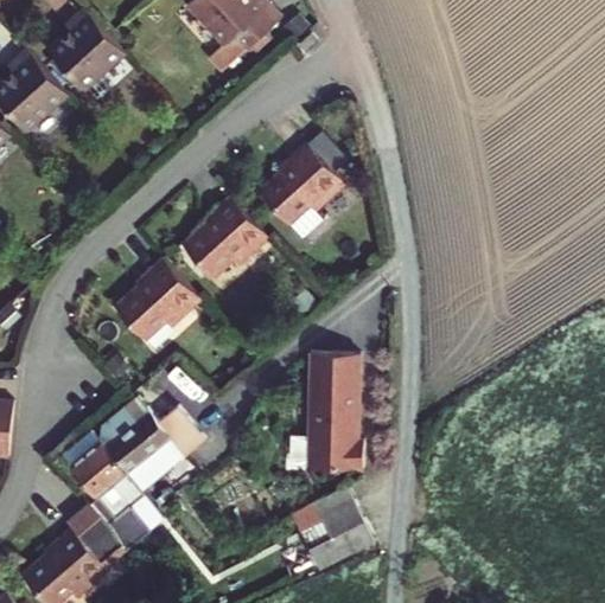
[(191,0),(186,5),(222,46),(214,53),(225,68),(244,50),(281,19),(263,0),(191,0)]
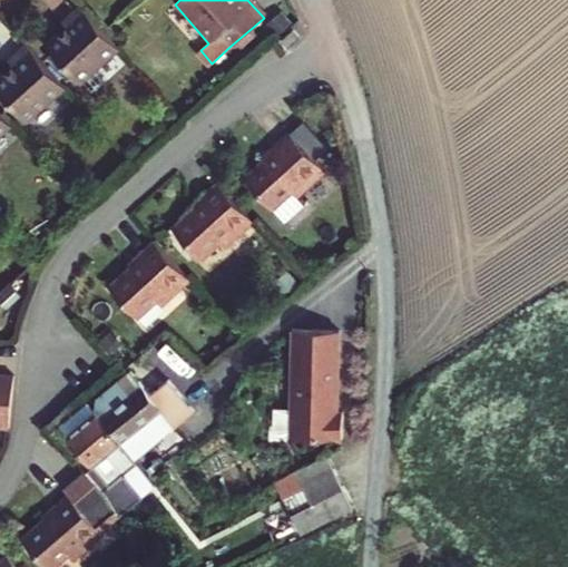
[(116,52),(104,38),(77,11),(64,23),(69,28),(64,33),(43,52),(78,88),(116,52)]
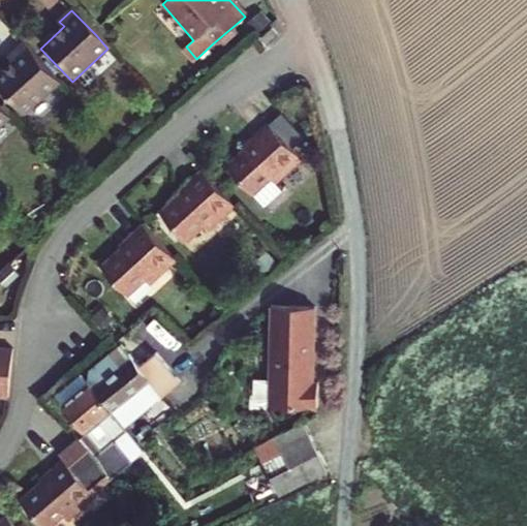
[(55,26),(59,31),(64,26),(59,22),(55,26)]
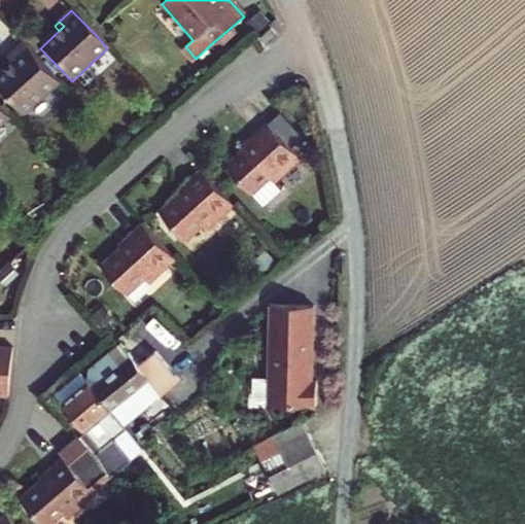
[(275,38),(269,32),(258,41),(265,48),(275,38)]
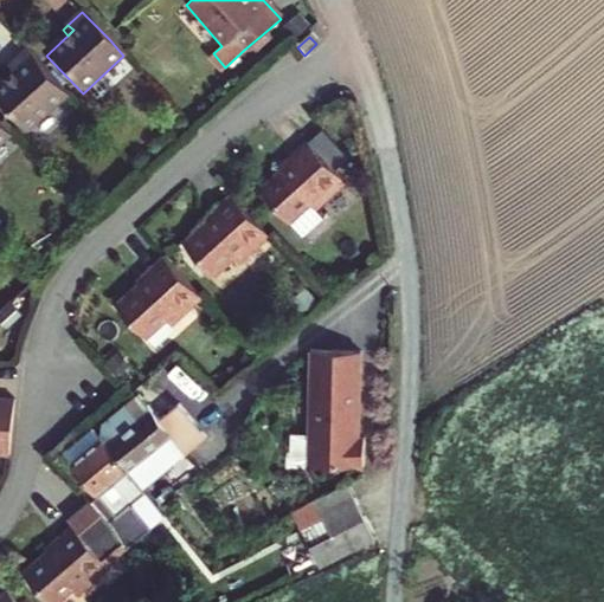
[(14,71),(8,76),(0,84),(0,109),(24,134),(64,97),(23,52),(8,66),(14,71)]
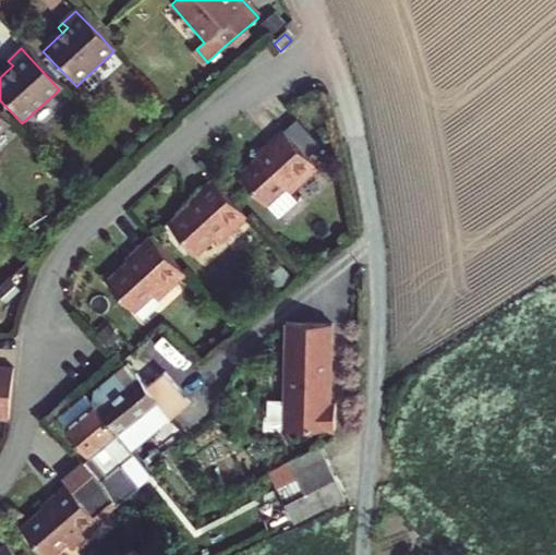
[(3,64),(8,70),(13,65),(8,61),(3,64)]
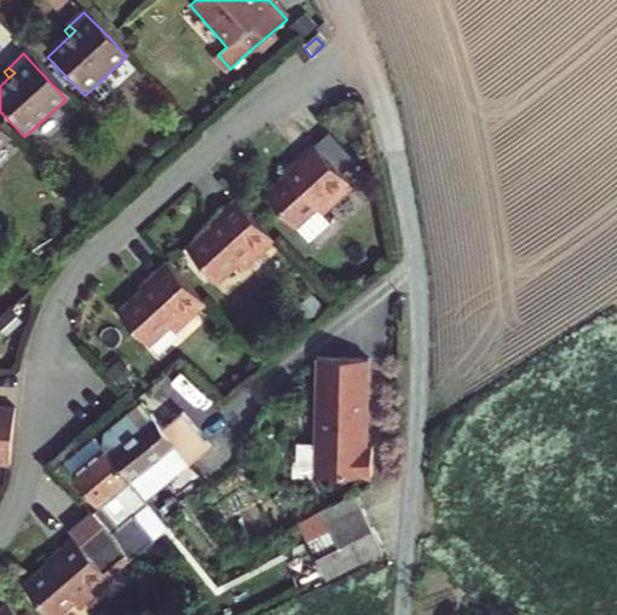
[(327,137),(313,149),(339,178),(353,164),(327,137)]
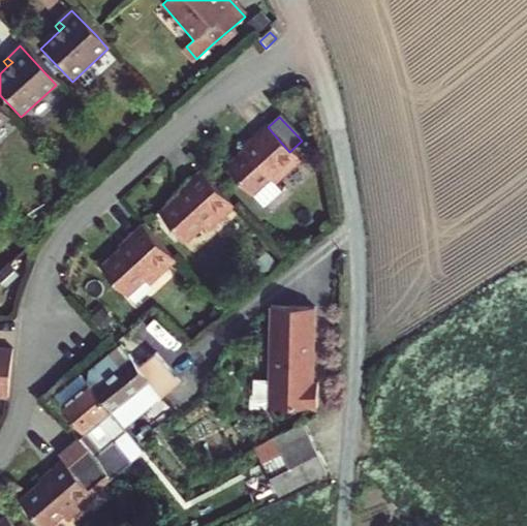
[(255,142),(225,167),(252,197),(270,181),(274,185),(300,162),(289,152),(268,127),(267,126),(253,138),(255,142)]
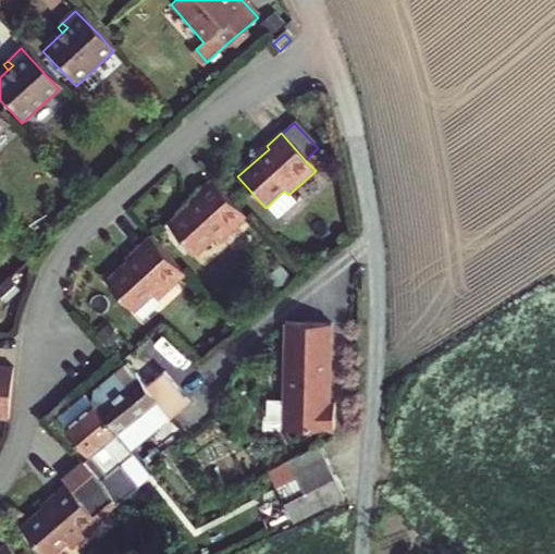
[(246,219),(211,182),(197,195),(198,197),(167,225),(195,256),(213,239),(218,245),(246,219)]
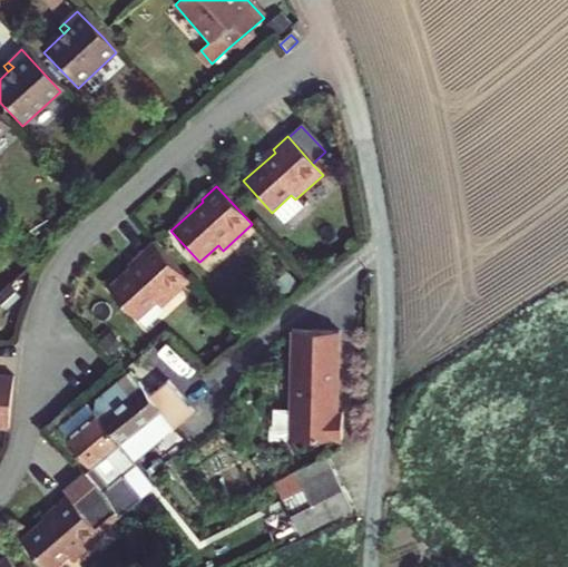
[(358,244),(352,238),(341,248),(346,255),(358,244)]
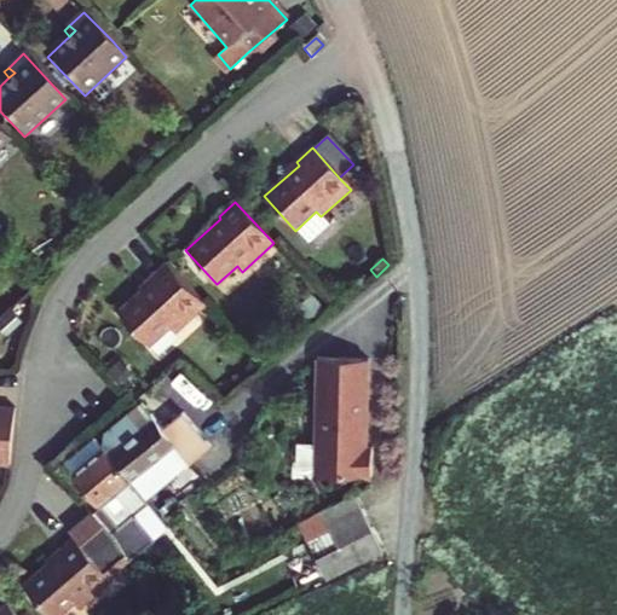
[(203,307),(165,265),(149,279),(151,282),(116,313),(148,348),(168,329),(173,335),(203,307)]
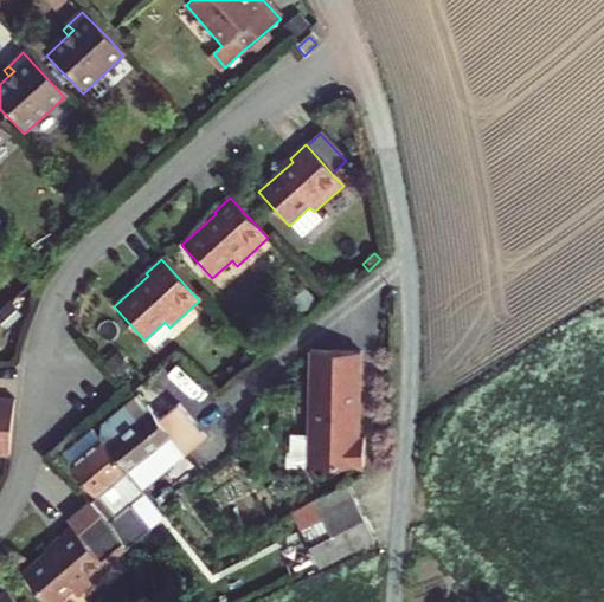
[(352,432),(354,432),(357,355),(308,354),(306,439),(306,467),(306,468),(360,471),(360,442),(352,442),(352,432)]
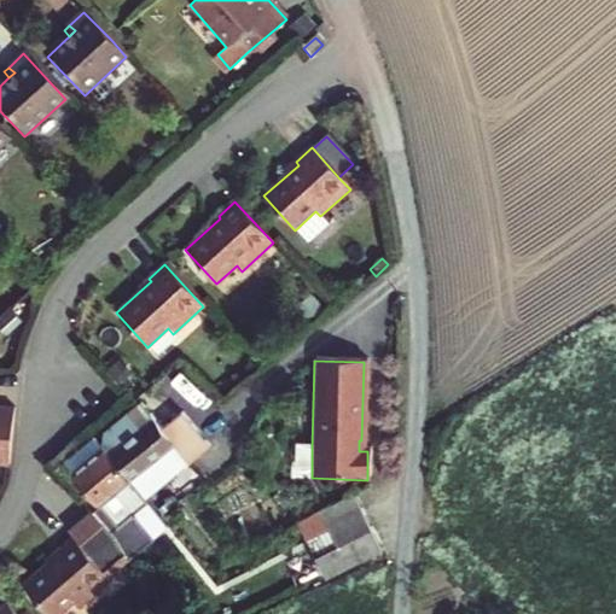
[(129,483),(163,455),(173,448),(161,432),(138,408),(104,437),(102,449),(129,483)]
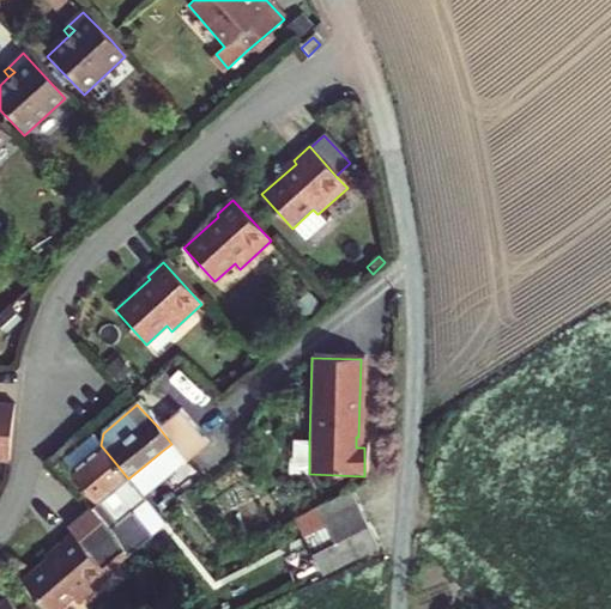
[(0,463),(7,464),(12,408),(0,407),(0,463)]
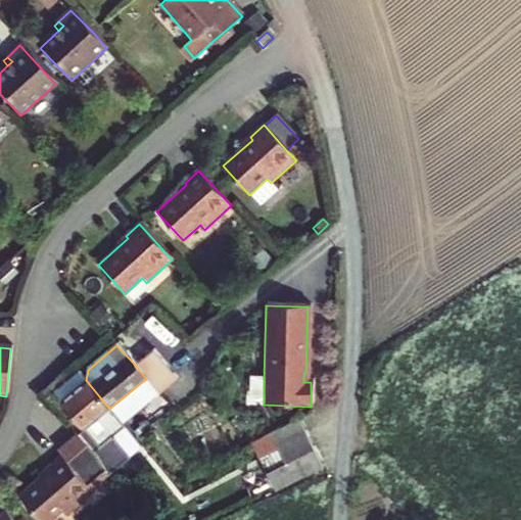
[(151,351),(136,366),(146,379),(159,394),(177,379),(151,351)]
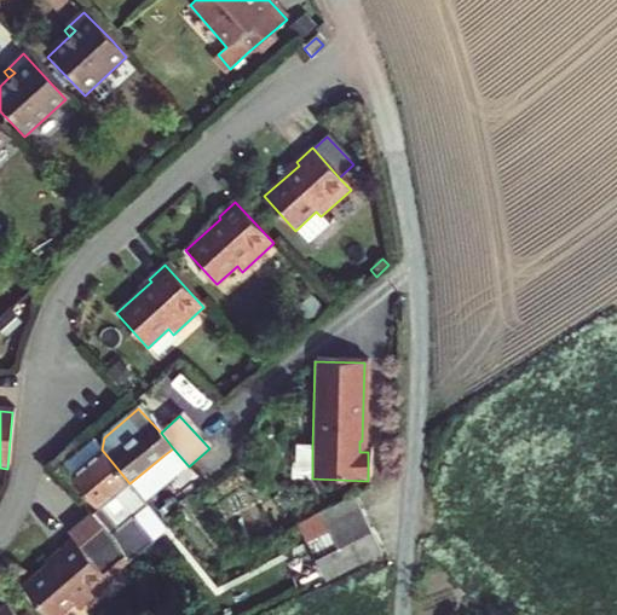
[(293,477),(312,477),(312,448),(294,448),(293,477)]
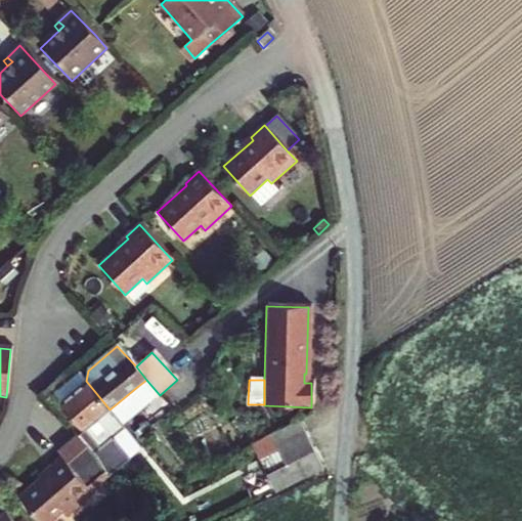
[(110,409),(86,381),(60,403),(68,413),(83,431),(75,438),(107,475),(109,476),(130,457),(113,438),(125,427),(123,424),(117,417),(110,409)]
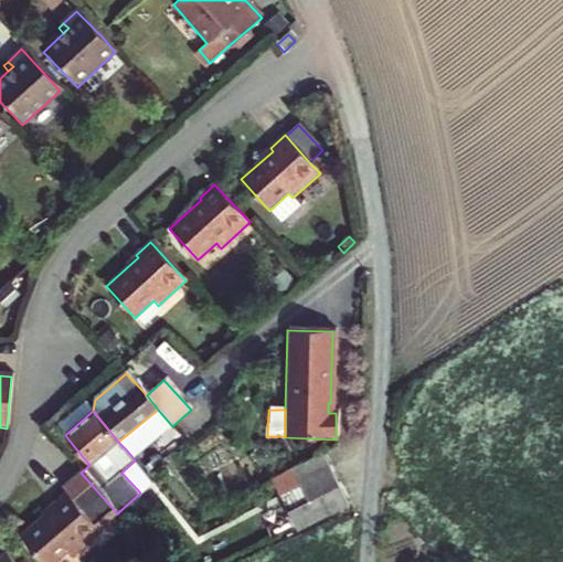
[(130,446),(150,431),(157,425),(149,416),(118,442),(126,449),(130,446)]
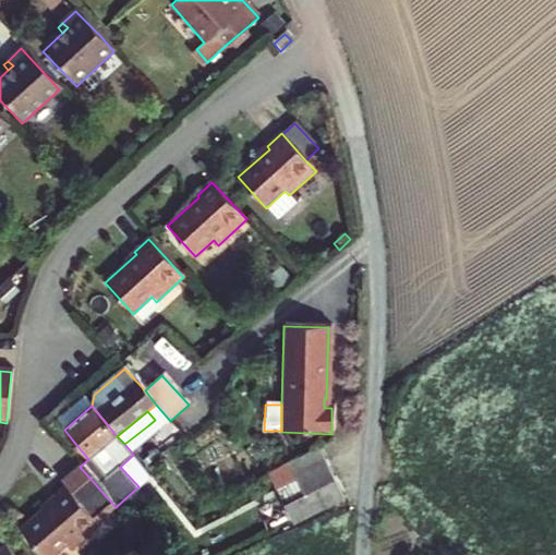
[(161,414),(155,420),(148,425),(162,441),(174,431),(161,414)]
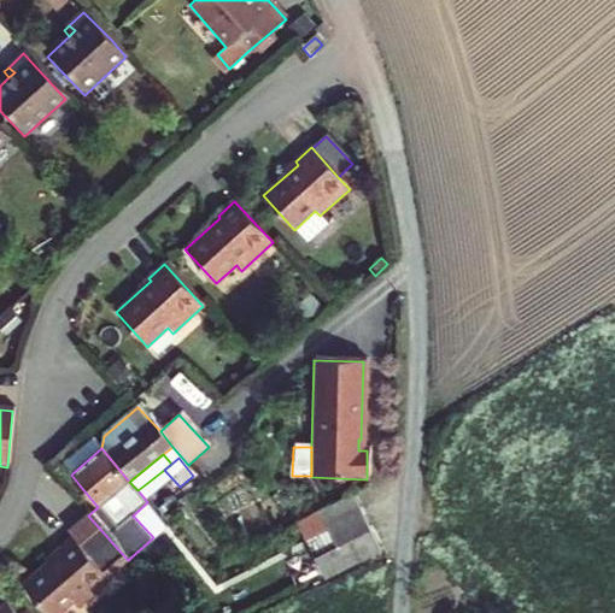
[(147,502),(148,504),(154,500),(142,487),(138,490),(145,499),(147,502)]
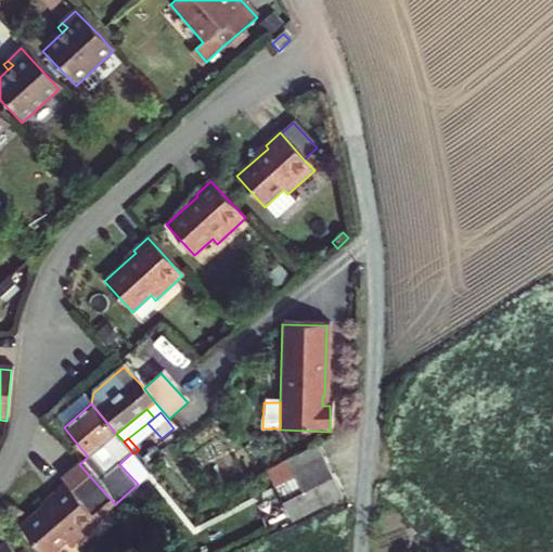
[(317,448),(267,473),(274,489),(325,464),(317,448)]
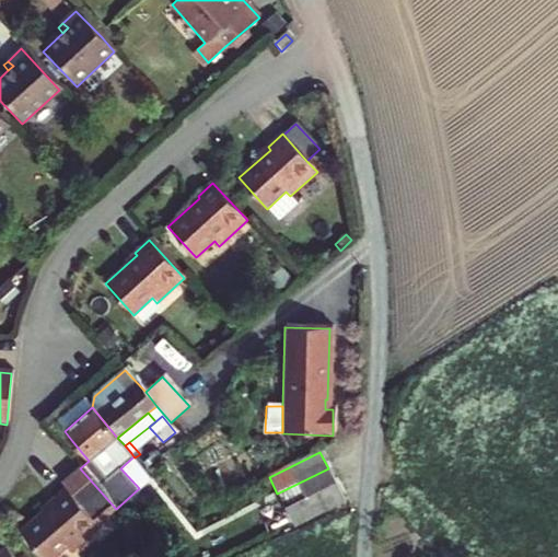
[(80,468),(62,484),(67,489),(51,501),(54,505),(21,532),(42,556),(56,556),(67,548),(72,554),(118,514),(116,509),(115,508),(80,468)]
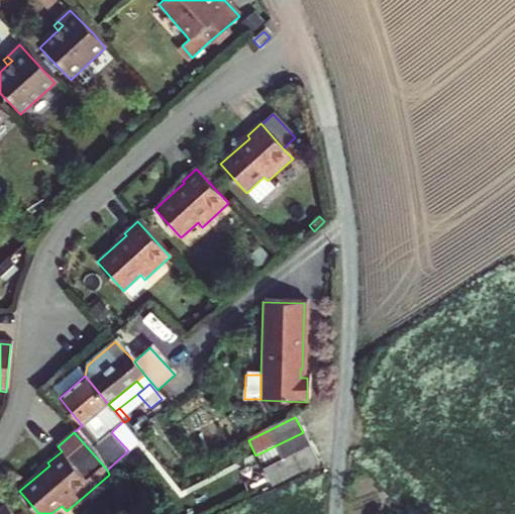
[(271,487),(318,464),(303,432),(255,455),(271,487)]
